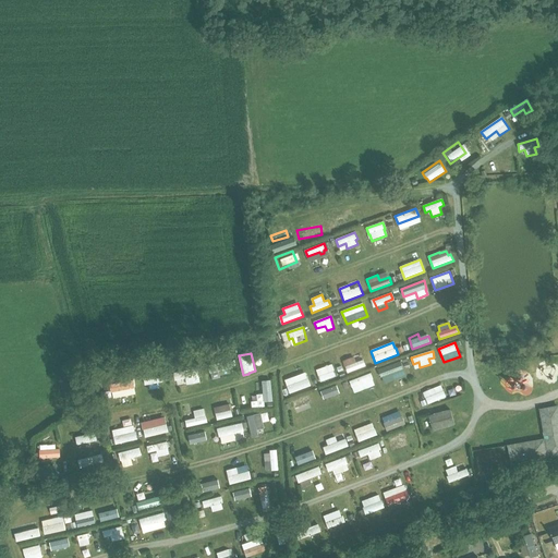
[(354,358),(343,361),(348,373),(366,366),(364,360),(356,363),(354,358)]
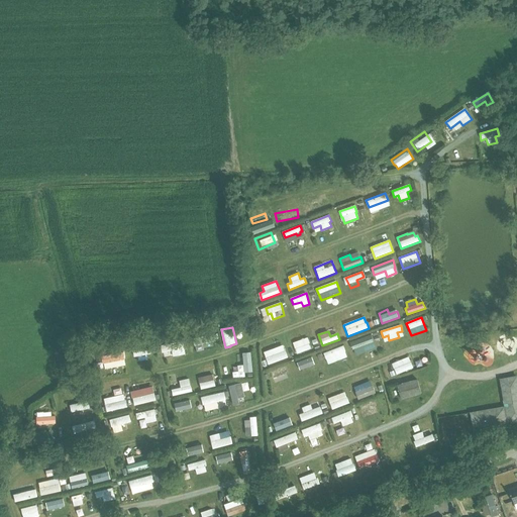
[(217,333),(193,339),(195,346),(205,343),(206,348),(214,346),(213,342),(214,341),(213,339),(218,338),(217,333)]
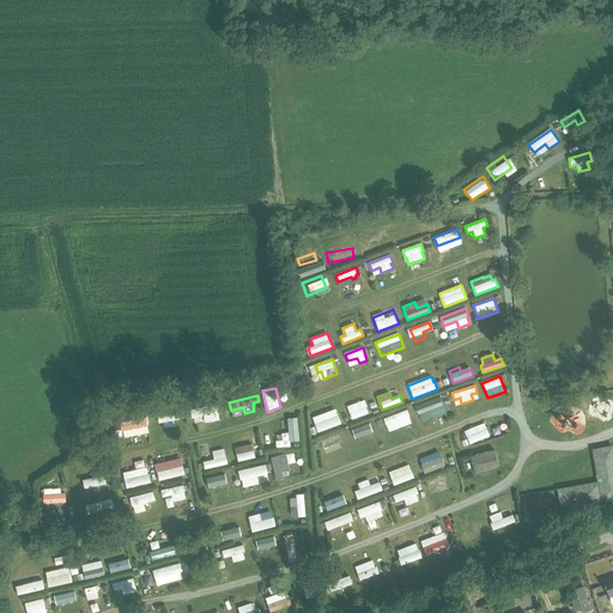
[(359,398),(343,402),(346,417),(363,412),(359,398)]
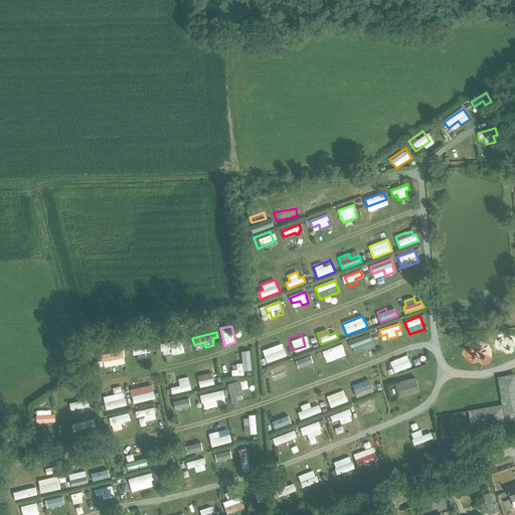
[(370,334),(349,342),(351,349),(353,348),(355,355),(375,347),(370,334)]
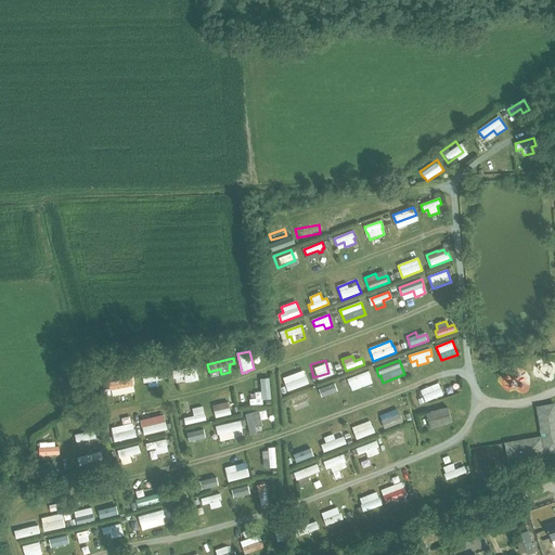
[(304,371),(283,378),(288,391),(309,384),(307,376),(306,376),(304,371)]
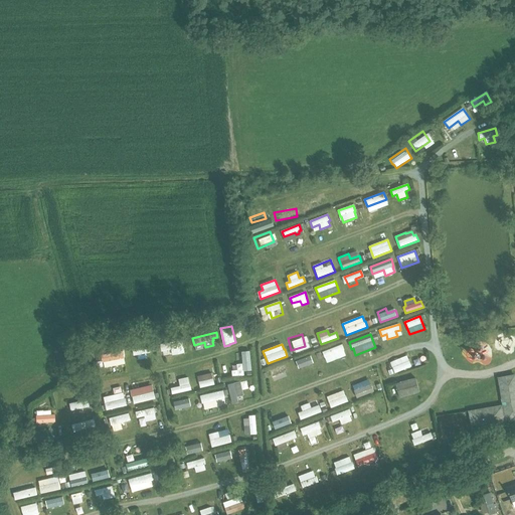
[(342,345),(322,352),(327,363),(346,356),(344,351),(344,350),(342,345)]
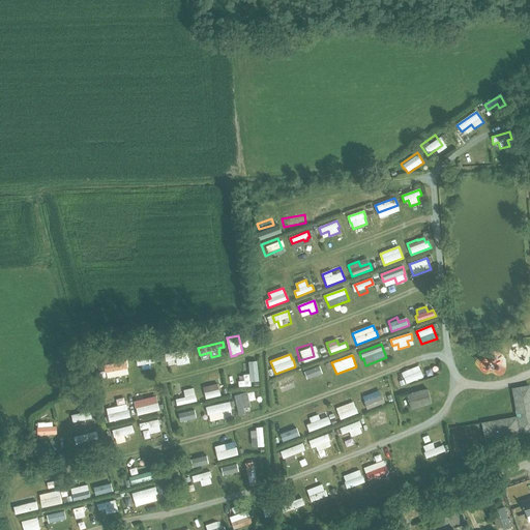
[(126,361),(105,365),(106,373),(107,373),(108,379),(129,375),(126,361)]
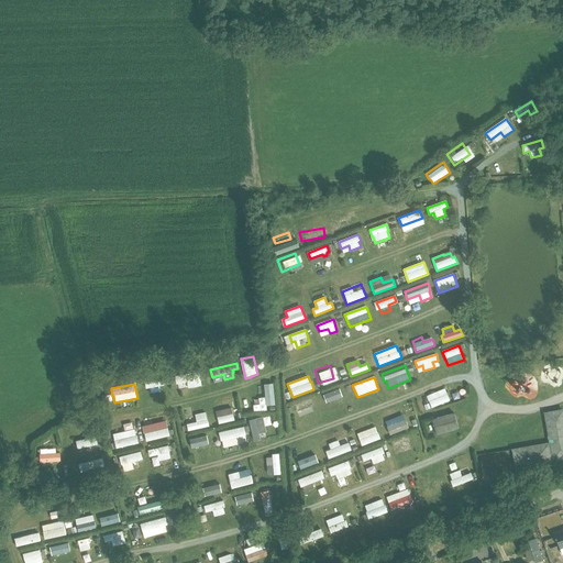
[(273,384),(265,385),(266,406),(275,406),(273,384)]
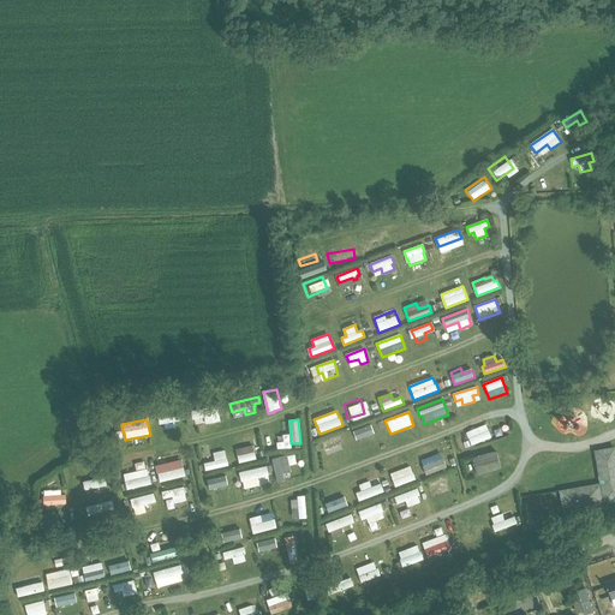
[(554,421),(556,430),(563,429),(562,419),(554,421)]
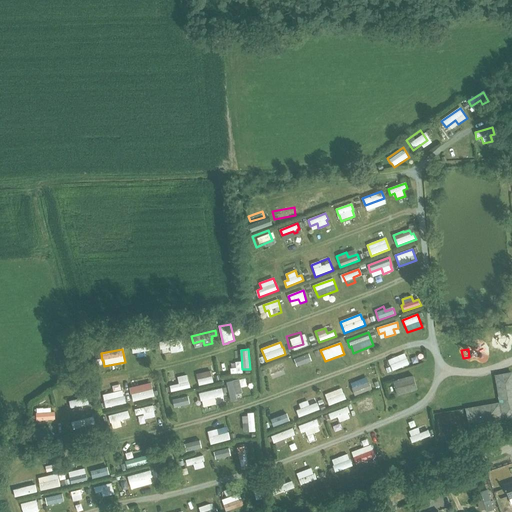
[(294,366),(307,361),(303,350),(289,356),(294,366)]
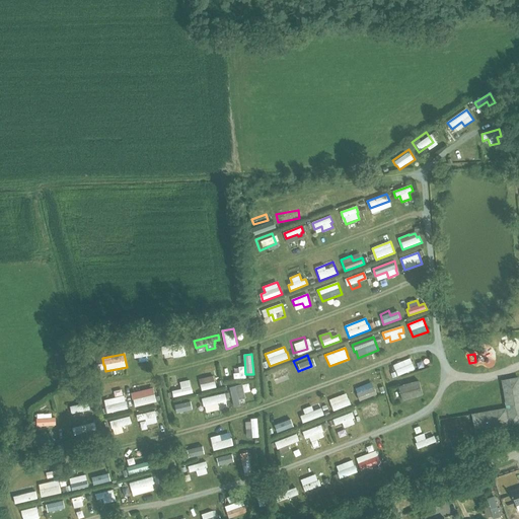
[(403,361),(393,365),(398,377),(415,370),(412,363),(406,366),(403,361)]
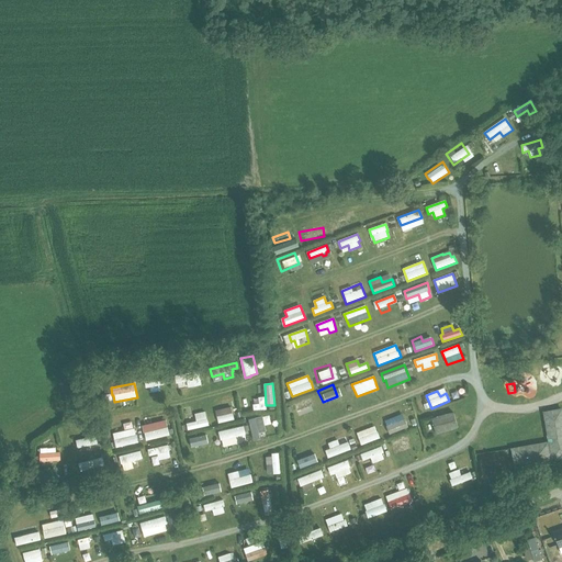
[(307,396),(285,403),(288,411),(310,403),(307,396)]
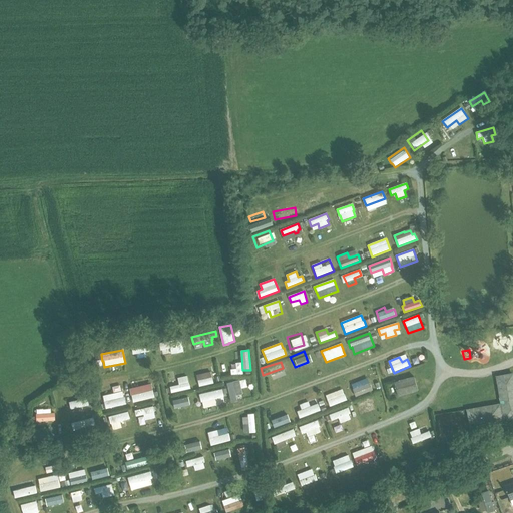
[(210,372),(196,376),(199,387),(214,383),(210,372)]
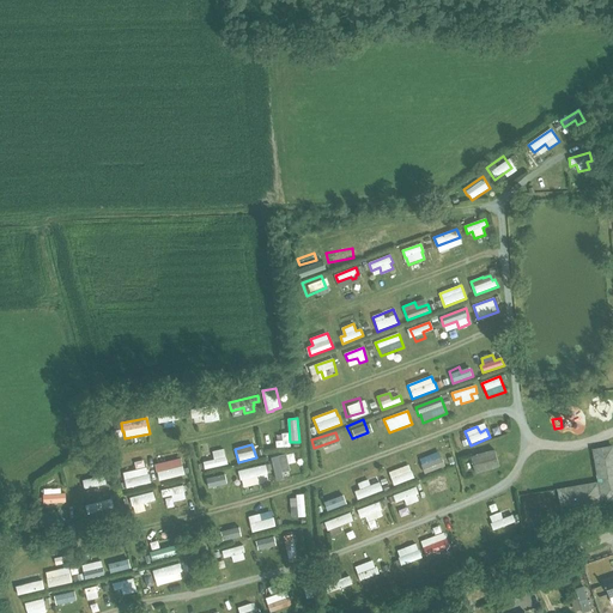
[(598,481),(558,489),(563,509),(612,499),(612,448),(612,445),(592,449),(598,481)]
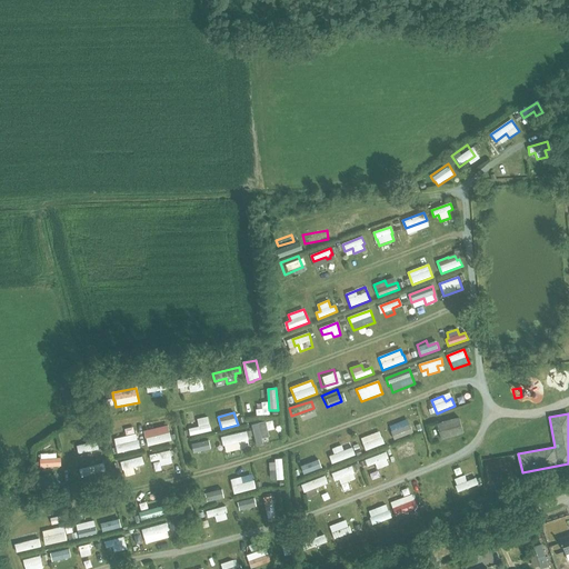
[(298,419),(301,427),(307,425),(305,417),(298,419)]
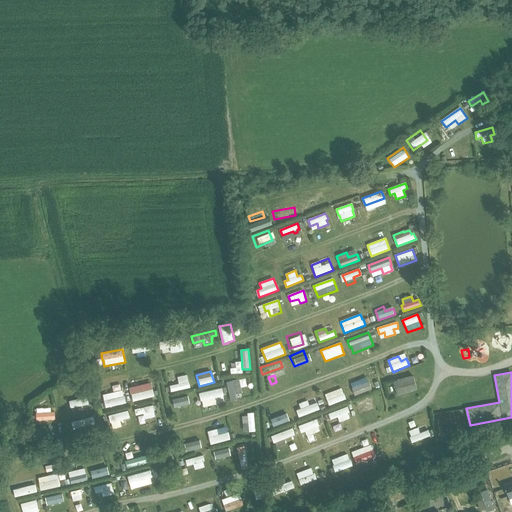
[(413,375),(393,381),(397,396),(417,390),(413,375)]
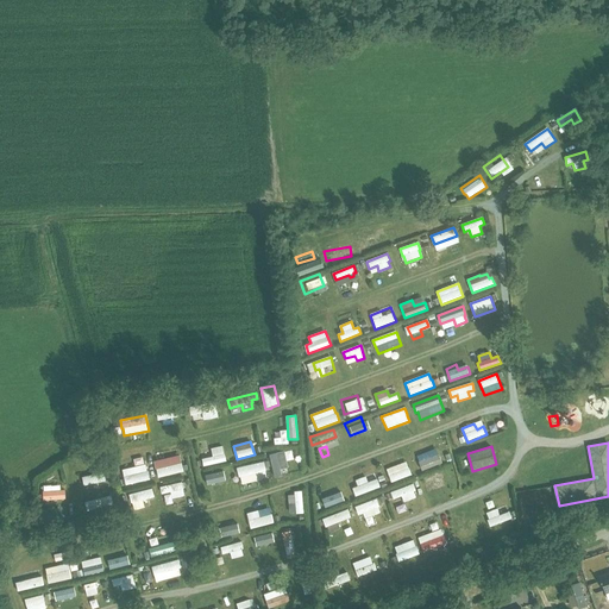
[(223,447),(201,453),(203,466),(227,462),(223,447)]
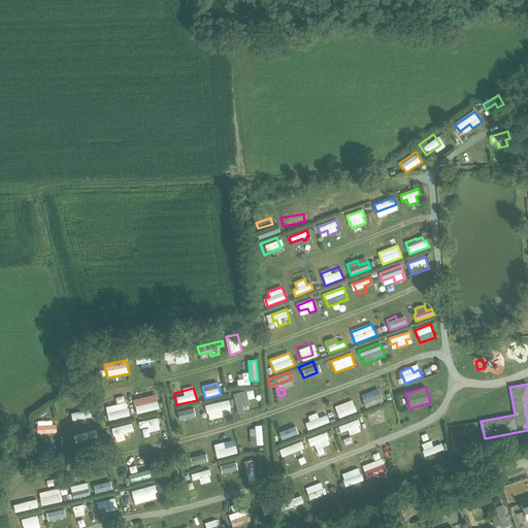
[(381,394),(363,401),(366,408),(384,401),(381,394)]
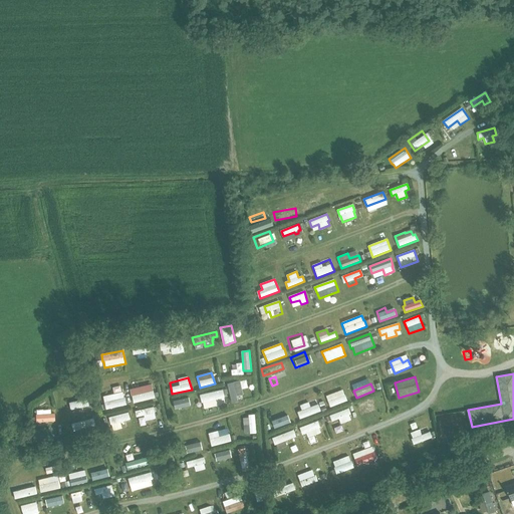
[(235,384),(230,386),(233,406),(238,406),(235,384)]
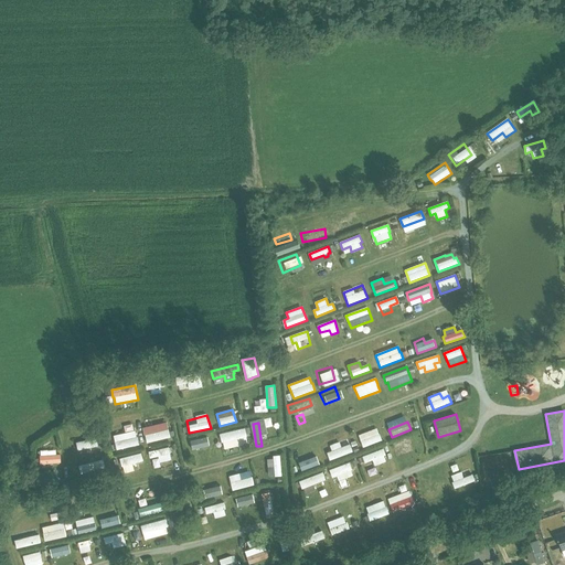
[(245,428),(220,435),(222,443),(247,437),(245,428)]
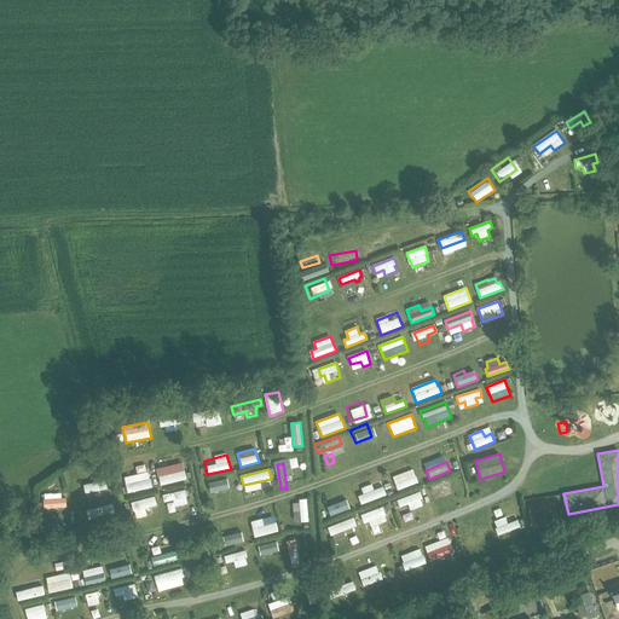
[(150,473),(139,475),(140,490),(158,485),(157,478),(151,479),(150,473)]
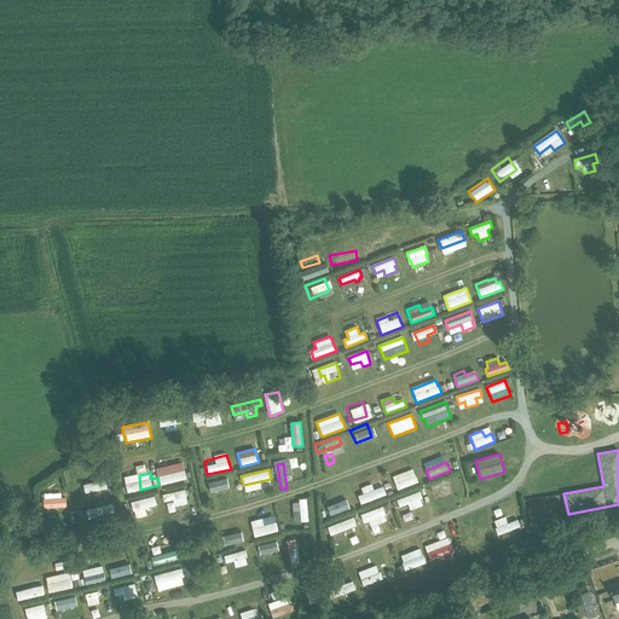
[(405,473),(393,478),(398,491),(418,484),(416,476),(408,479),(405,473)]
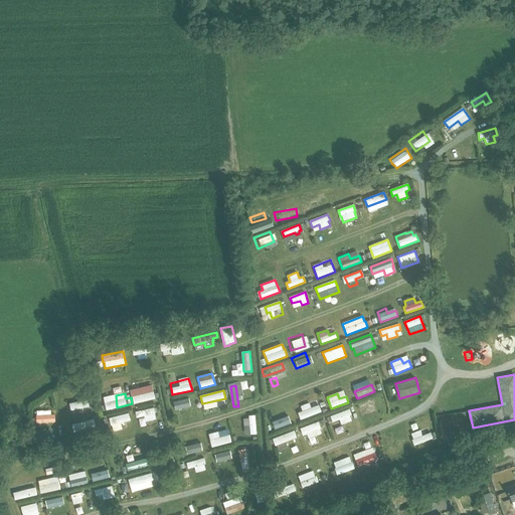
[(196,397),(177,401),(178,407),(189,405),(190,410),(199,408),(196,397)]
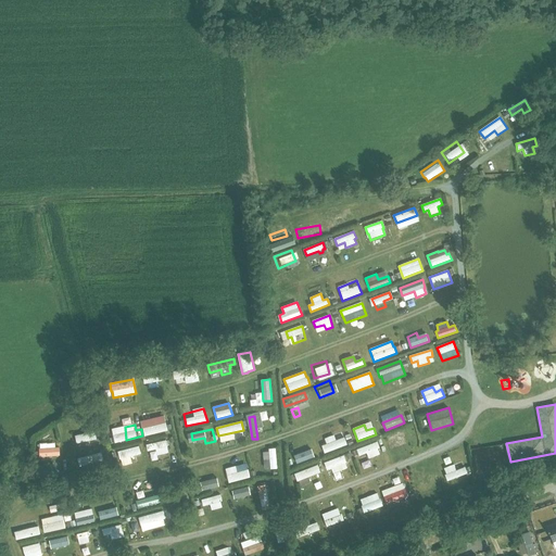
[(95,431),(75,436),(77,443),(96,439),(95,431)]
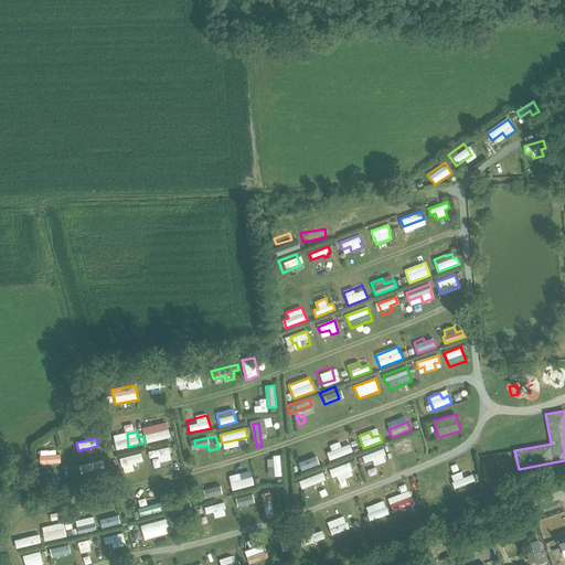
[(391,451),(398,449),(398,452),(407,450),(405,439),(388,443),(391,451)]
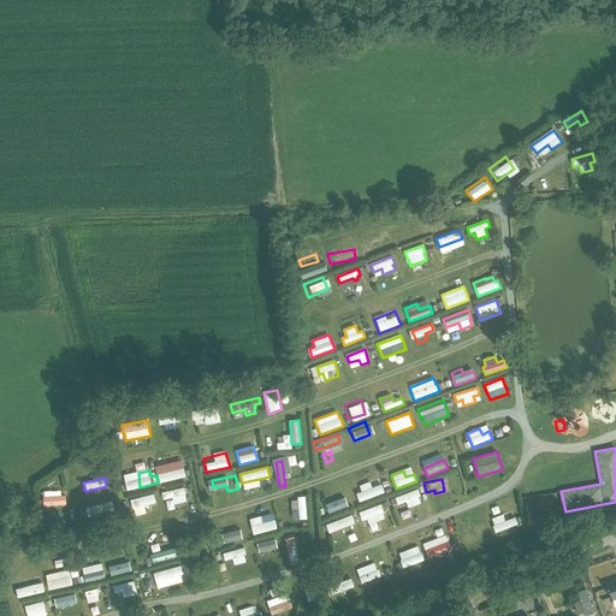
[(362,492),(356,495),(360,503),(385,493),(381,485),(373,489),(371,481),(360,486),(362,492)]
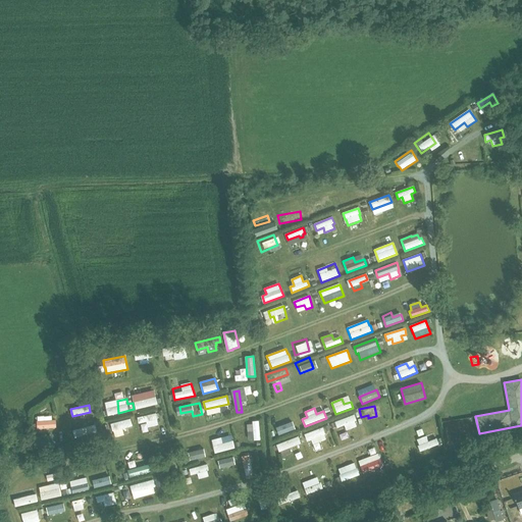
[(158,412),(144,415),(147,428),(161,425),(158,412)]
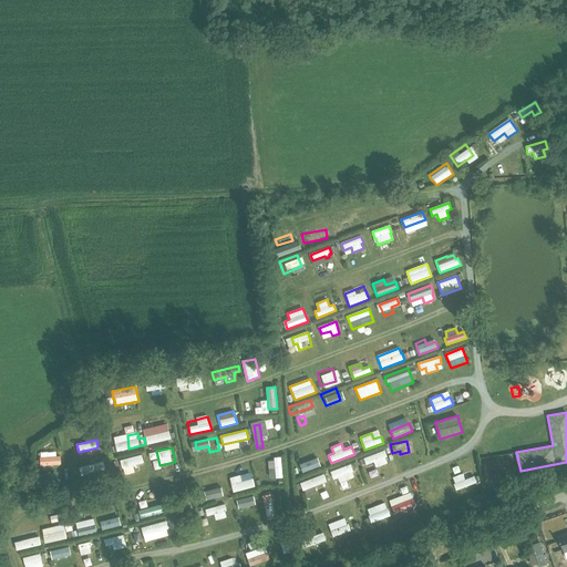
[(385,451),(364,459),(367,465),(379,461),(380,466),(389,463),(385,451)]
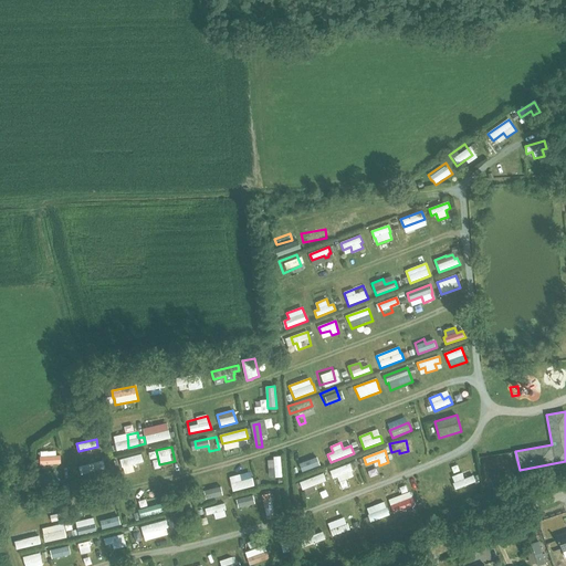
[(41,458),(40,458),(41,465),(61,464),(61,456),(56,457),(56,451),(41,452),(41,458)]
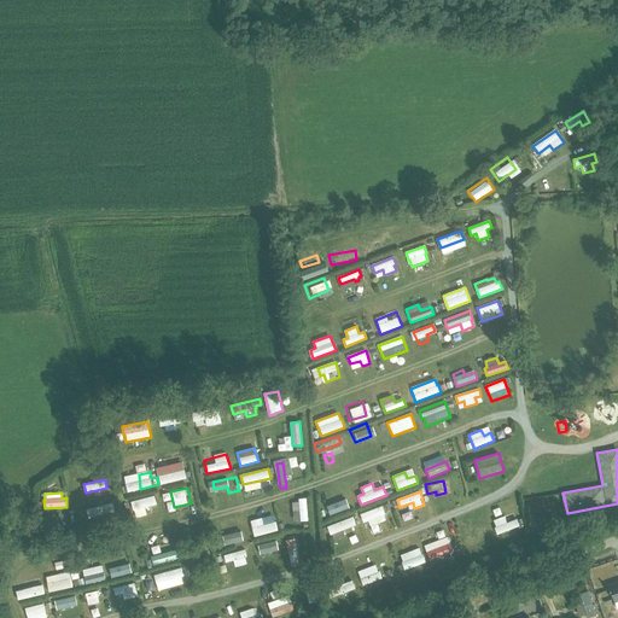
[(155,496),(130,502),(133,511),(134,511),(136,518),(147,516),(147,514),(155,513),(152,506),(157,505),(155,496)]
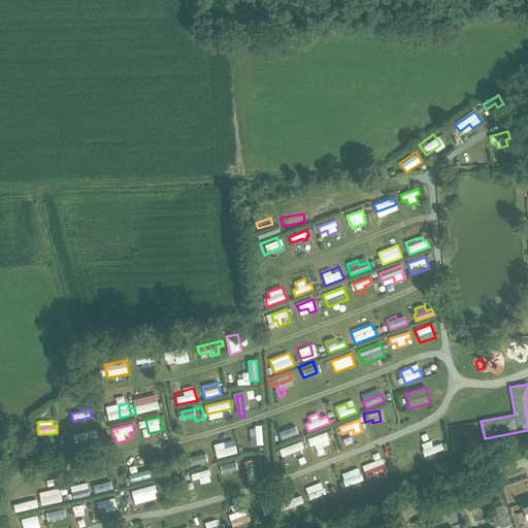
[(286,426),(275,430),(279,441),(299,434),(297,428),(288,431),(286,426)]
